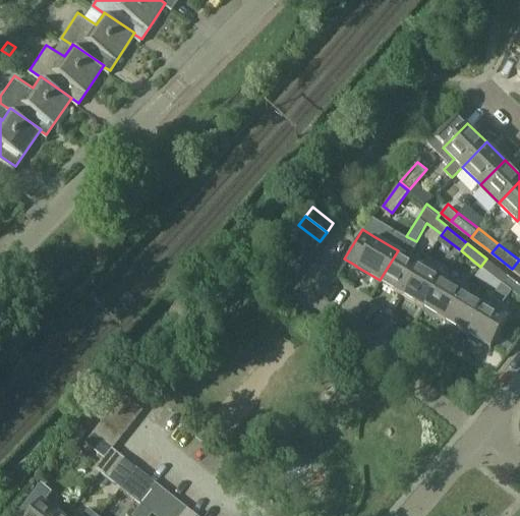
[(402,293),(419,264),(398,250),(380,280),(402,293)]
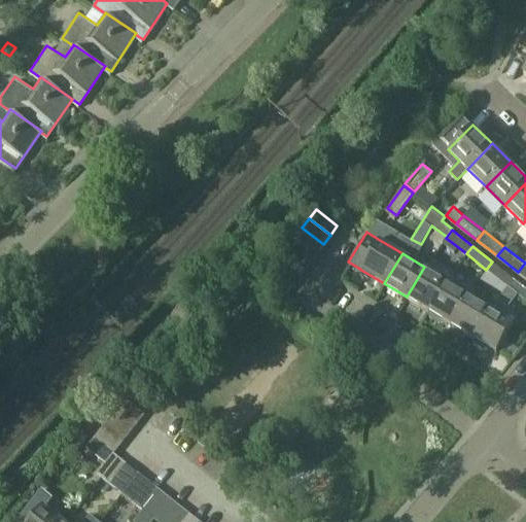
[(507,286),(514,278),(492,262),(486,270),(507,286)]
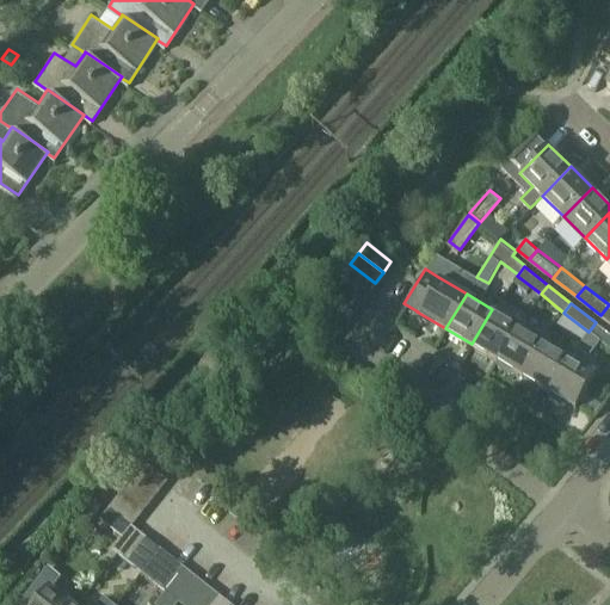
[(497,359),(518,323),(492,309),(472,344),(497,359)]
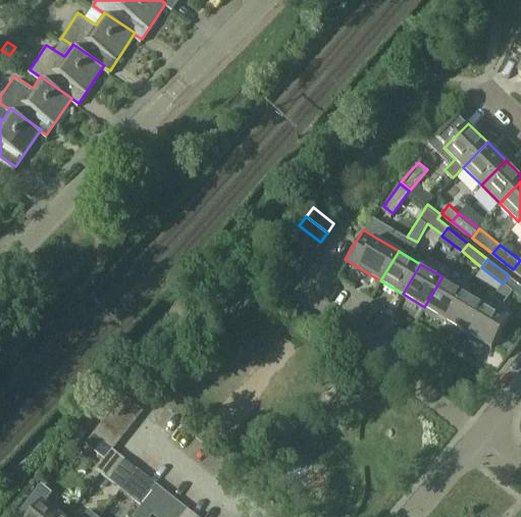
[(517,281),(509,275),(503,283),(497,291),(505,298),(511,290),(517,281)]
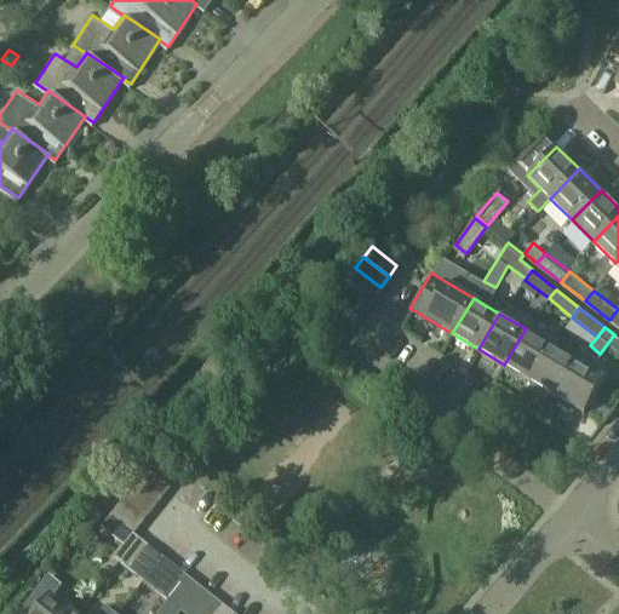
[(531,380),(551,345),(526,328),(504,365),(531,380)]
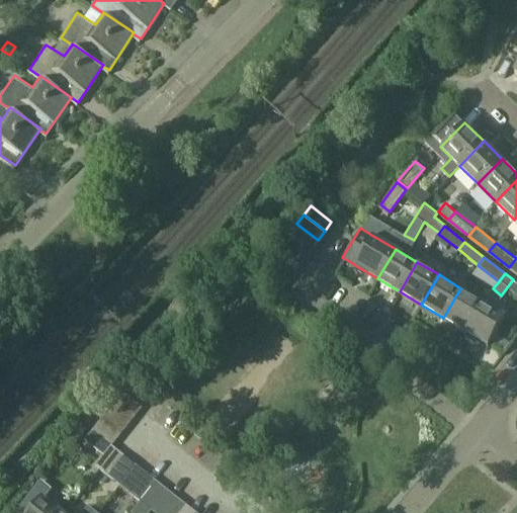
[(516,282),(513,279),(507,287),(516,294),(516,282)]
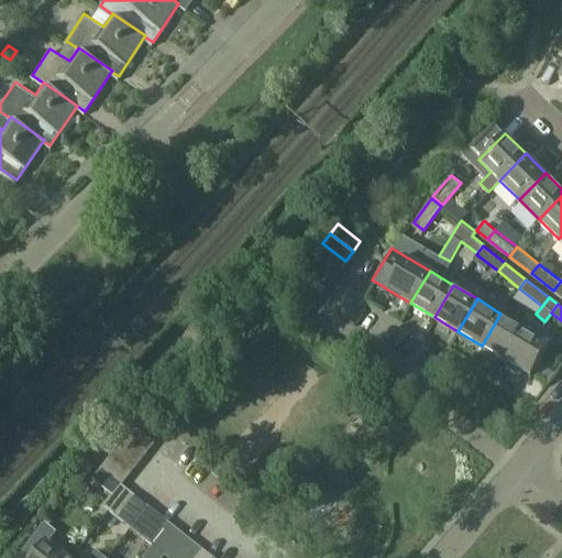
[(506,360),(526,328),(500,314),(482,346),(506,360)]
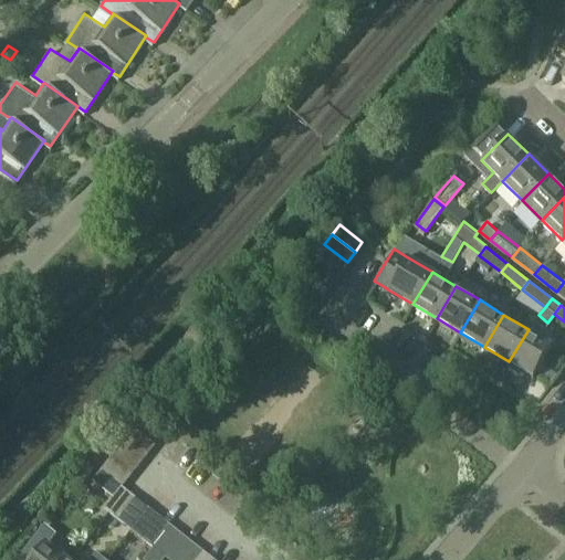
[(404,347),(421,352),(428,333),(410,326),(404,347)]
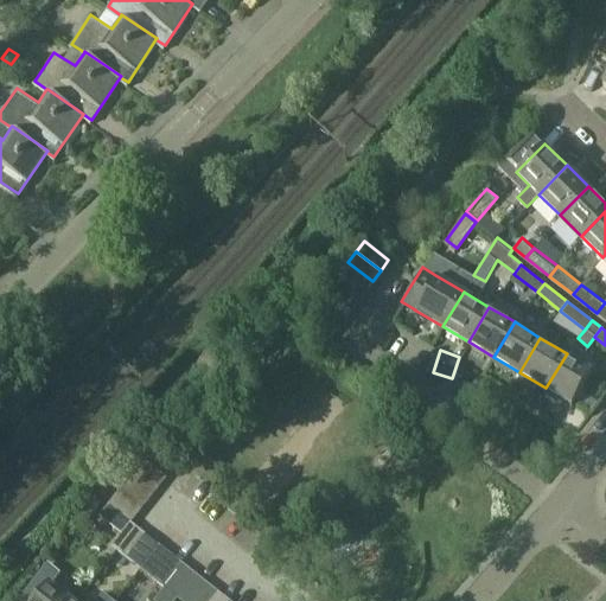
[(567,353),(546,388),(572,403),(592,369),(567,353)]
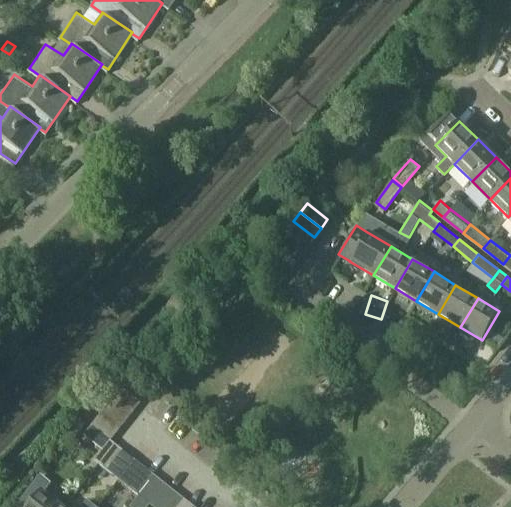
[(113,395),(132,410),(140,401),(121,386),(113,395)]
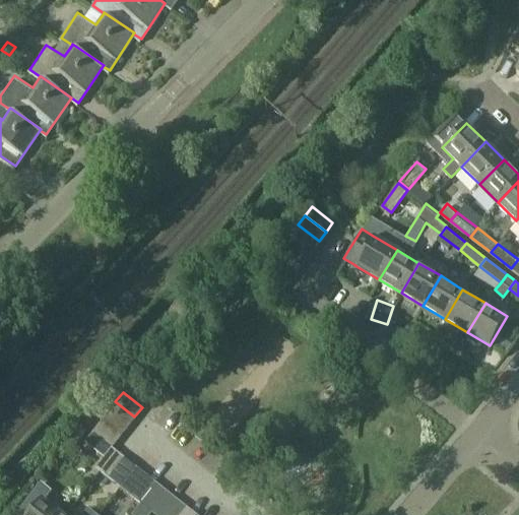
[(126,427),(134,416),(115,401),(108,411),(126,427)]
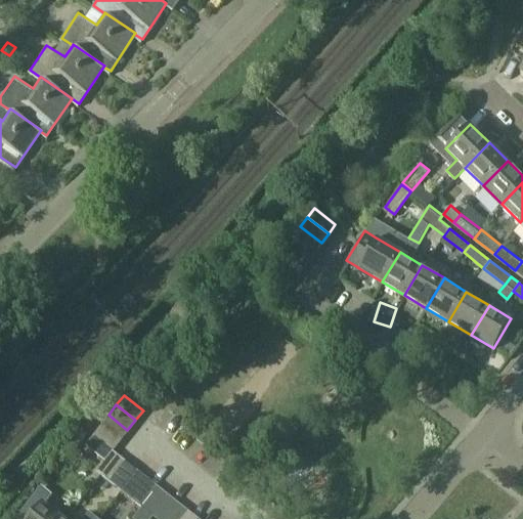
[(120,439),(127,430),(109,415),(100,424),(120,439)]
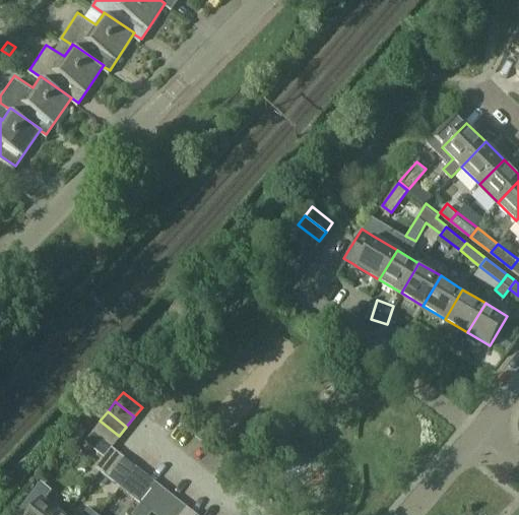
[(111,446),(119,436),(100,421),(91,431),(111,446)]
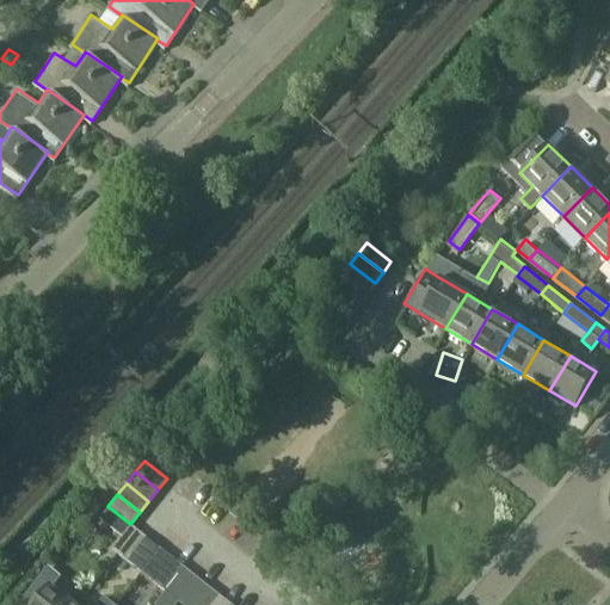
[(92,498),(84,507),(87,510),(94,516),(105,501),(98,497),(92,498)]
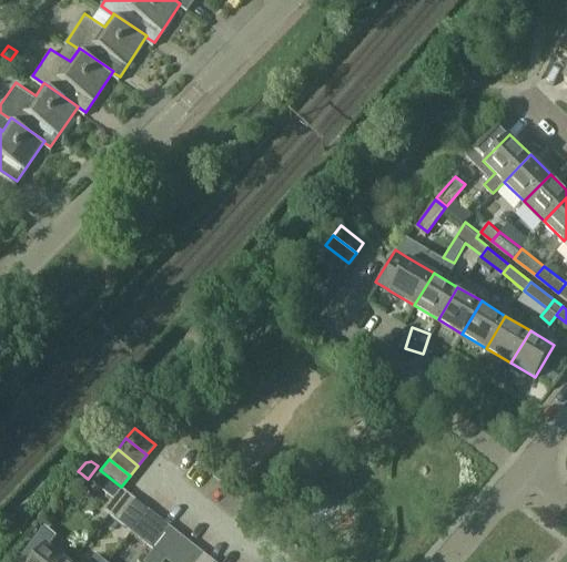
[(114,496),(121,487),(100,470),(93,479),(114,496)]
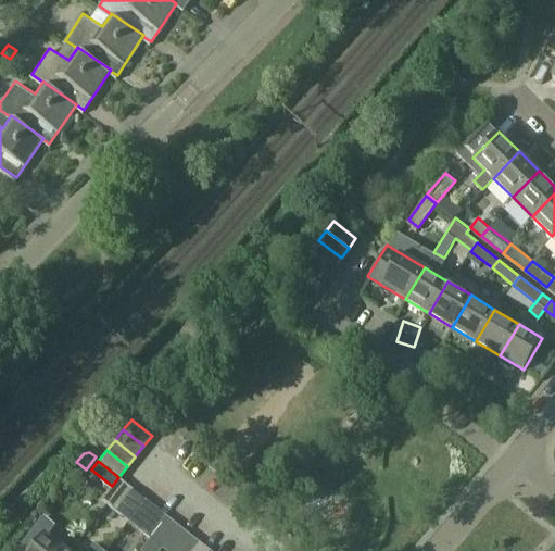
[(113,505),(129,486),(120,478),(103,498),(113,505)]
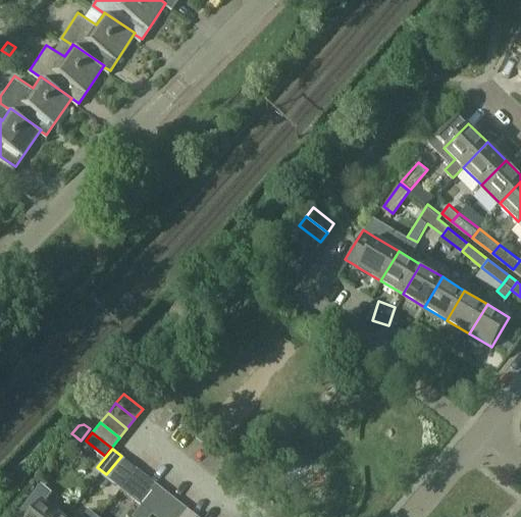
[(121,456),(106,474),(115,482),(131,463),(121,456)]
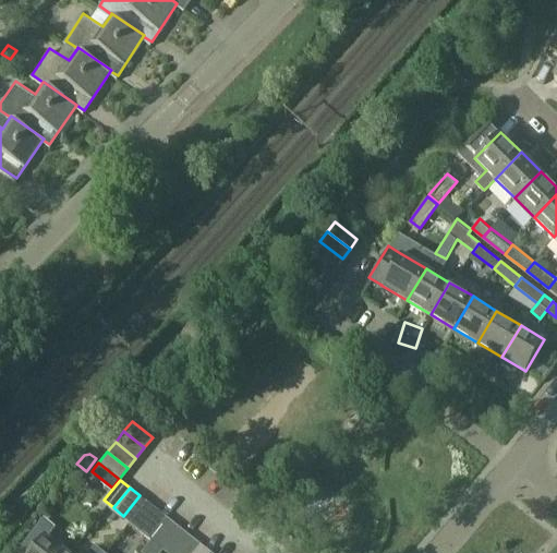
[(104,500),(96,509),(101,514),(109,504),(104,500)]
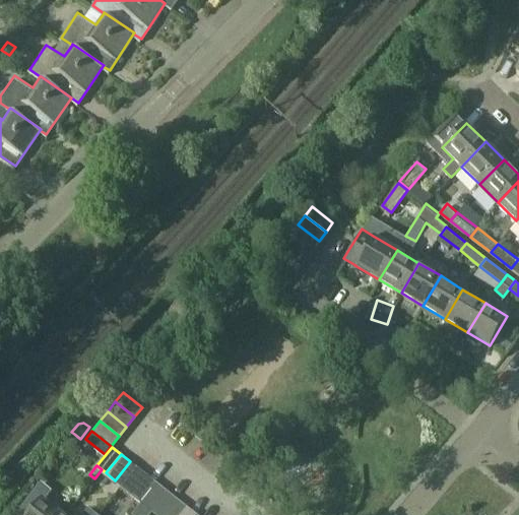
[(141,501),(156,481),(136,466),(121,485),(141,501)]
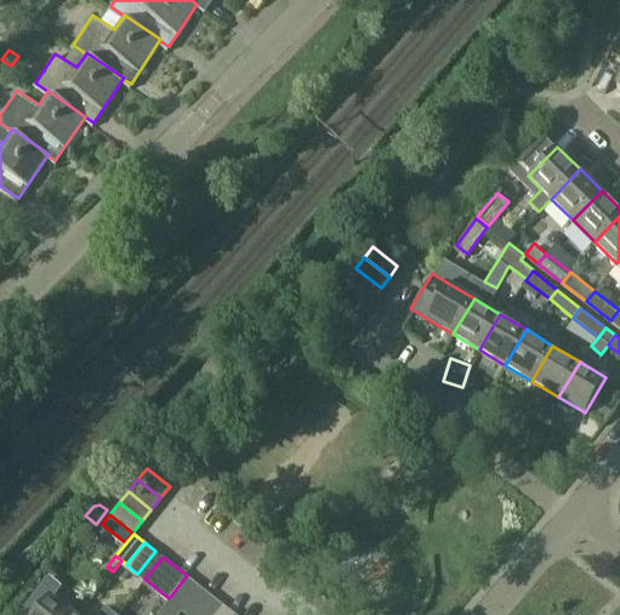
[(234,593),(243,579),(229,570),(220,585),(234,593)]
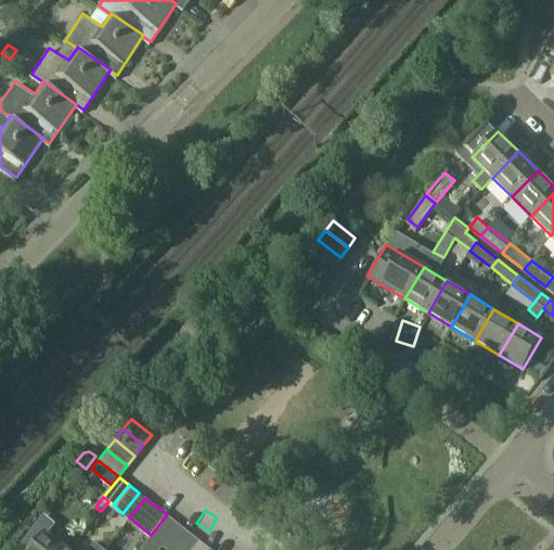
[(167,514),(151,535),(159,542),(176,522),(167,514)]
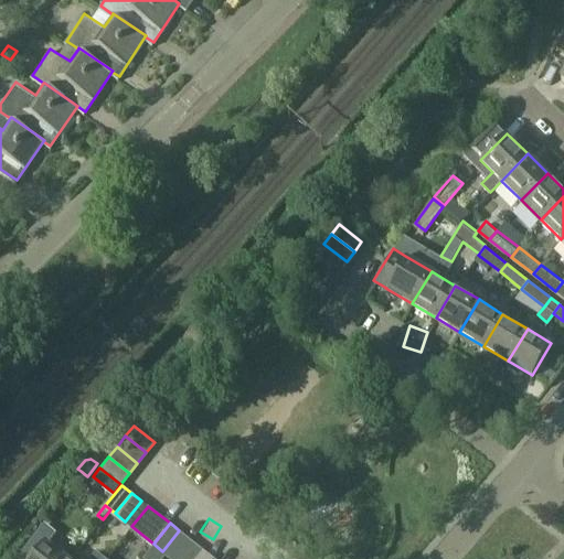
[(70,558),(46,541),(32,558),(70,558)]
